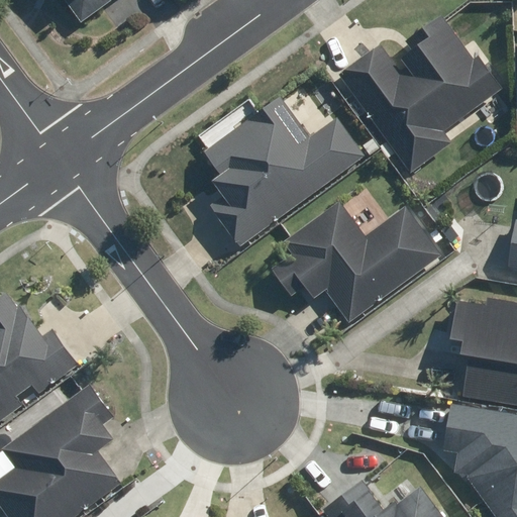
[(70,0),(74,5),(69,9),(82,26),(116,0),(70,0)]
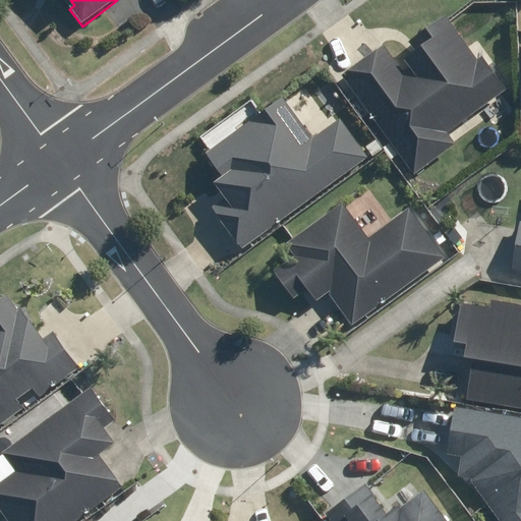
[(378,50),(349,73),(384,116),(372,125),(414,178),(459,142),(450,130),(505,85),(446,11),(424,29),(429,36),(419,44),(430,59),(403,81),(378,50)]
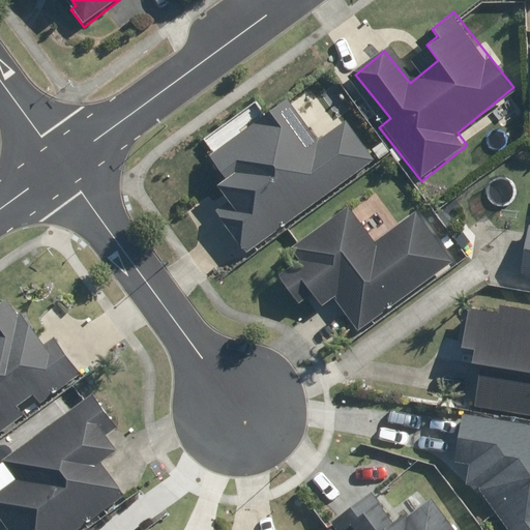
[(304,82),(209,156),(227,179),(217,187),(230,203),(217,213),(251,255),(376,157),(347,120),(339,126),(304,82)]
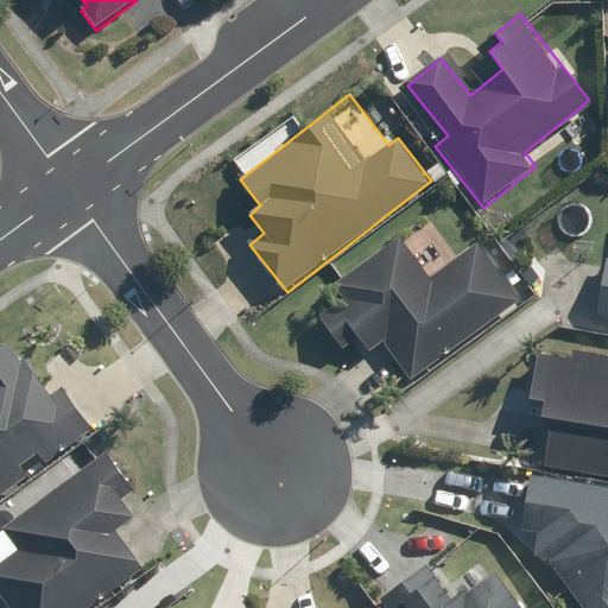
[(525,305),(477,241),(429,277),(398,235),(333,284),(341,296),(318,312),(340,341),(353,331),(369,353),(381,344),(415,387),(525,305)]
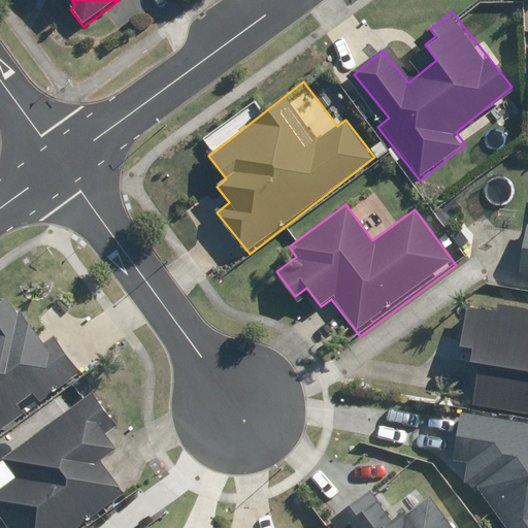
[(35,337),(5,298),(0,301),(0,434),(80,374),(46,329),(35,337)]
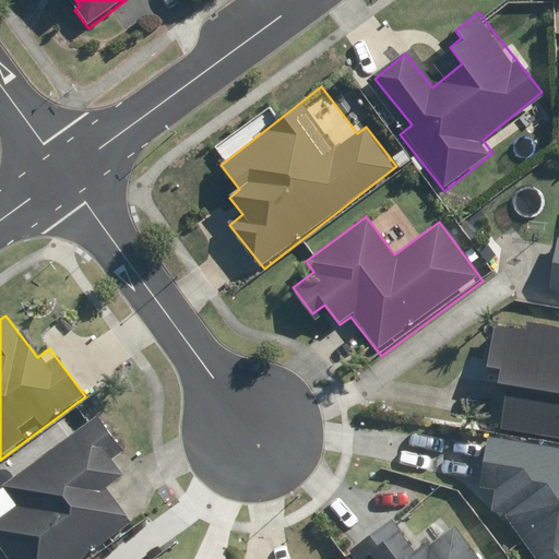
[(558,332),(491,323),(486,366),(500,368),(498,382),(508,383),(501,431),(558,439),(558,332)]
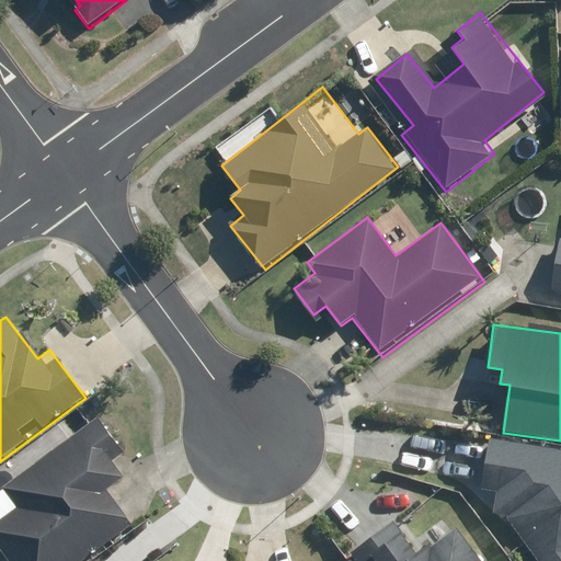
[(4,489),(0,492),(0,546),(12,560),(76,560),(130,518),(109,491),(127,477),(115,462),(128,451),(99,414),(4,489)]
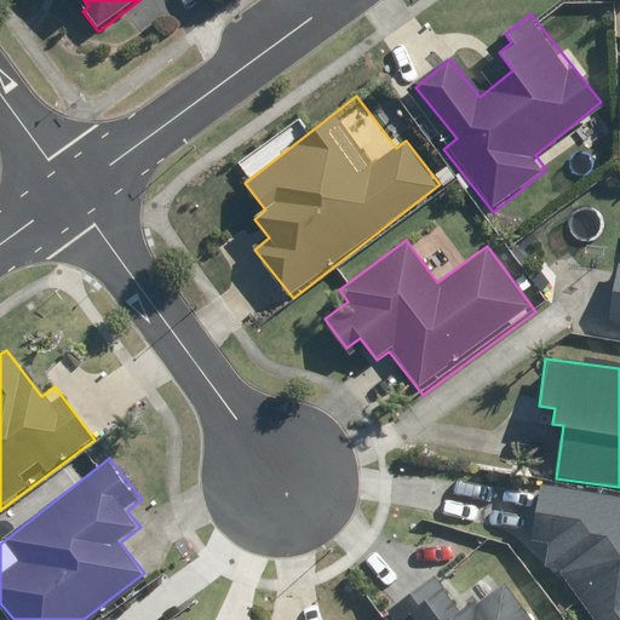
[(534,539),(592,619),(619,619),(619,493),(541,483),(534,539)]
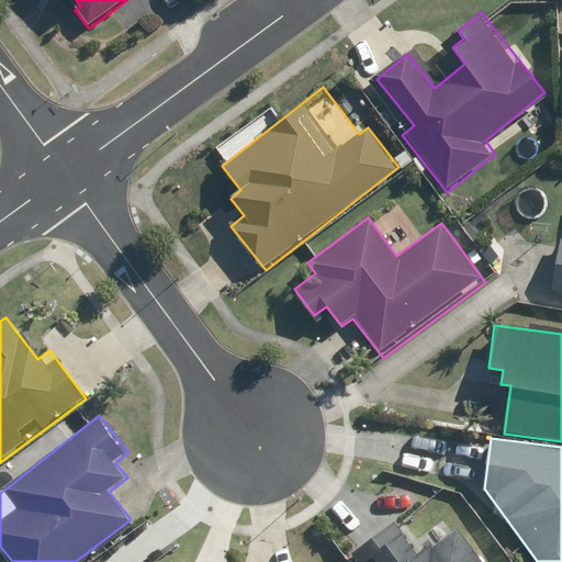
[(394,518),(347,557),(350,561),(481,561),(452,525),(420,551),(394,518)]
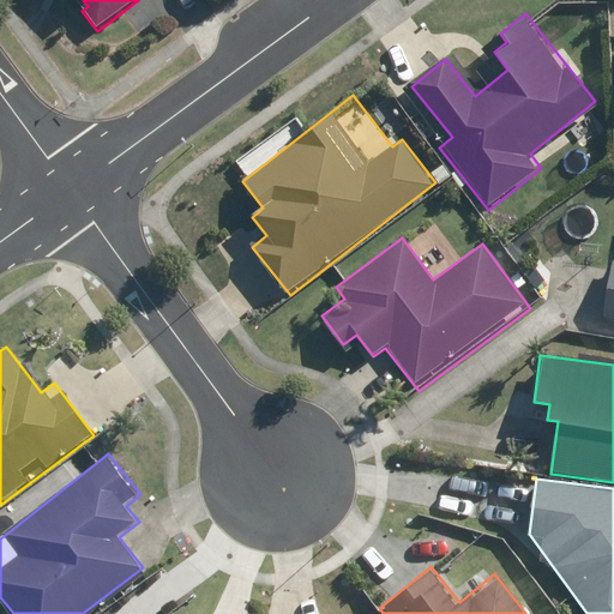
All buildings are outlined.
